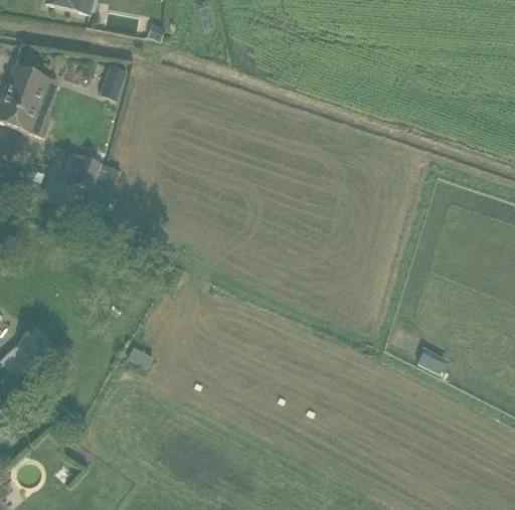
[(81,11),(83,0),(45,0),(45,3),(81,11)]
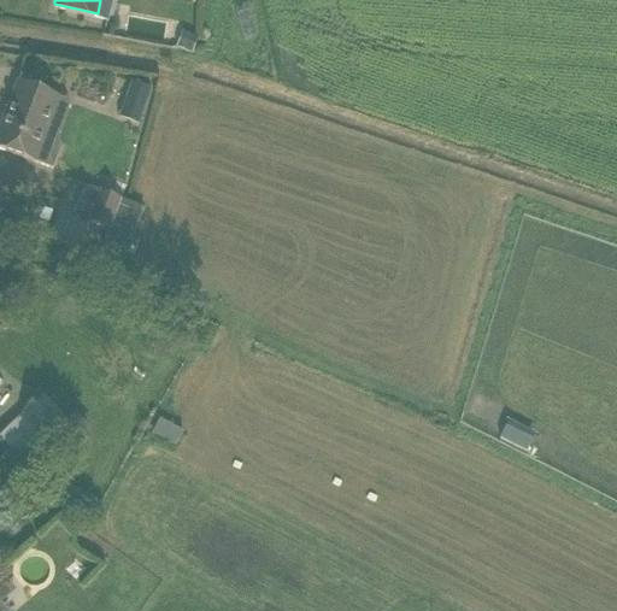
[(131,76),(118,113),(139,119),(152,83),(131,76)]
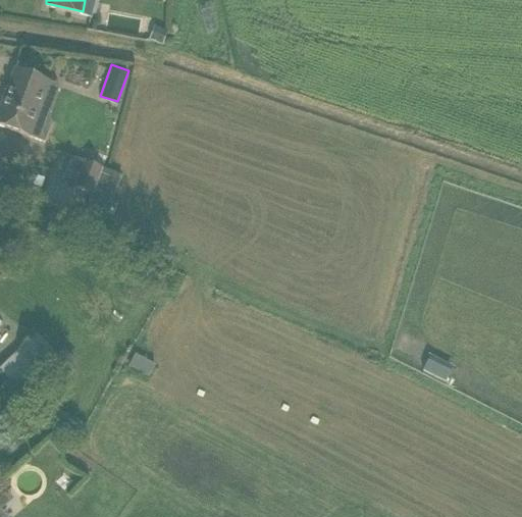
[(0,122),(30,134),(31,133),(45,139),(52,119),(38,114),(51,79),(14,65),(0,103),(0,122)]
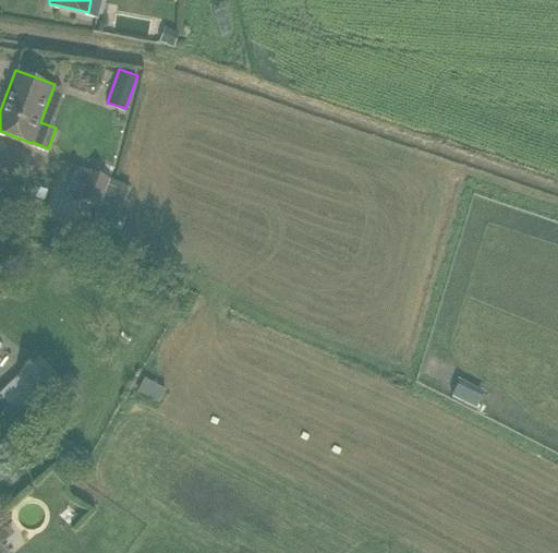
[(132,184),(89,168),(79,196),(98,204),(92,219),(114,228),(132,184)]
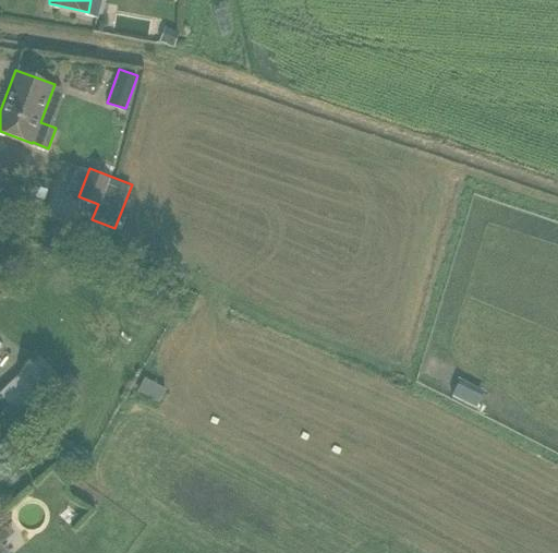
[(37,352),(0,389),(0,392),(60,457),(75,445),(49,417),(46,420),(43,416),(38,410),(40,407),(37,404),(45,397),(57,383),(59,382),(63,377),(37,352)]
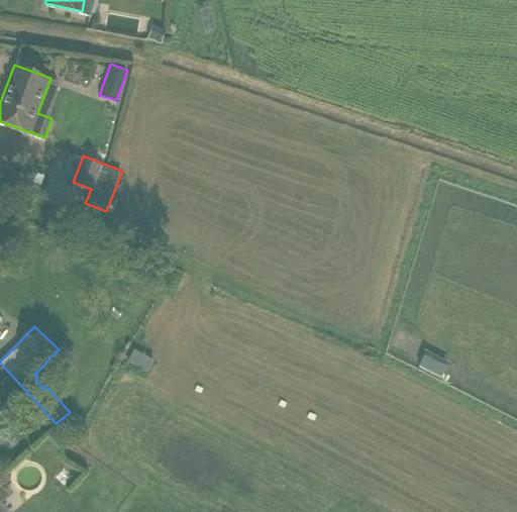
[(0,485),(11,476),(0,463),(0,485)]
